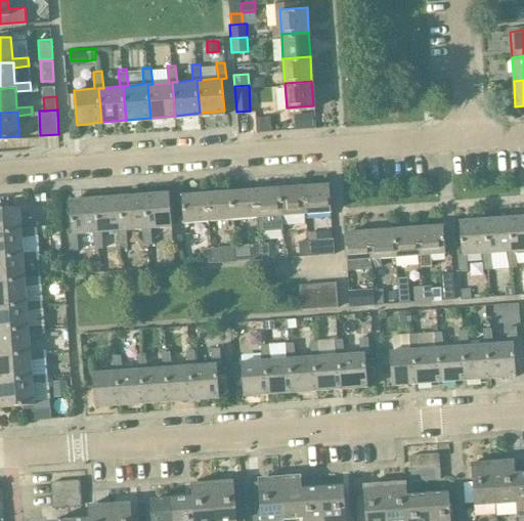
[(311,113),(296,114),(297,125),(312,124),(311,113)]
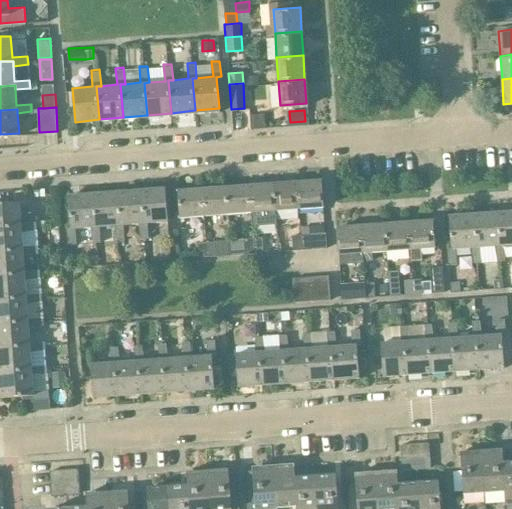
[(296,180),(298,206),(322,204),(320,178),(296,180)]
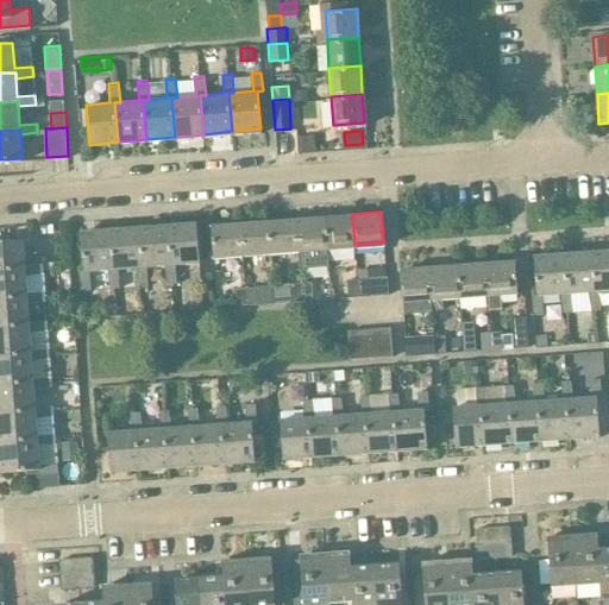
[(352,214),(324,216),(326,247),(355,245),(352,214)]
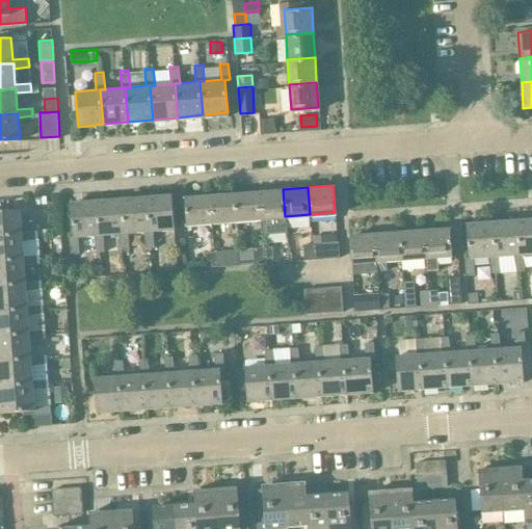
[(283,189),(258,190),(260,218),(261,232),(286,230),(285,216),(283,189)]
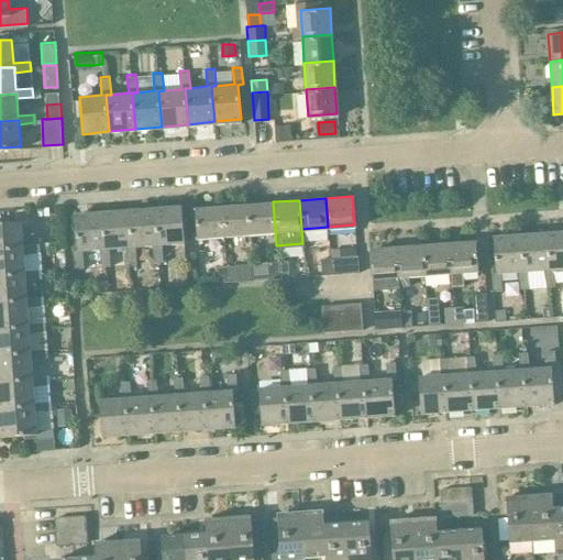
[(273,201),(247,204),(250,233),(275,231),(273,201)]
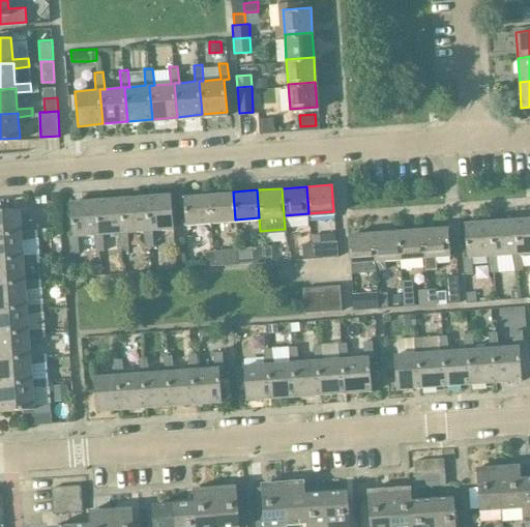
[(233,192),(208,194),(210,222),(235,220),(233,192)]
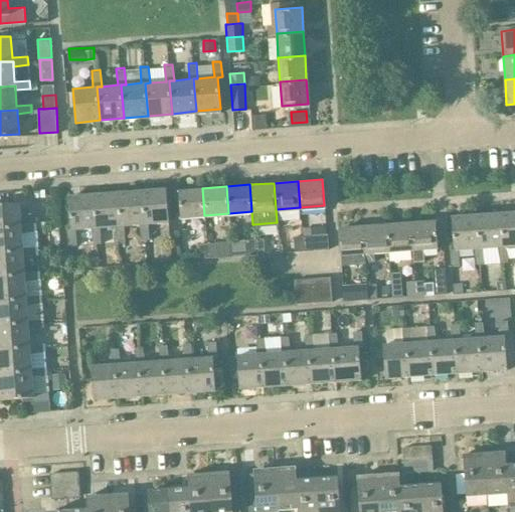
[(144,223),(140,223),(141,238),(149,238),(148,222),(168,220),(165,188),(141,190),(144,223)]
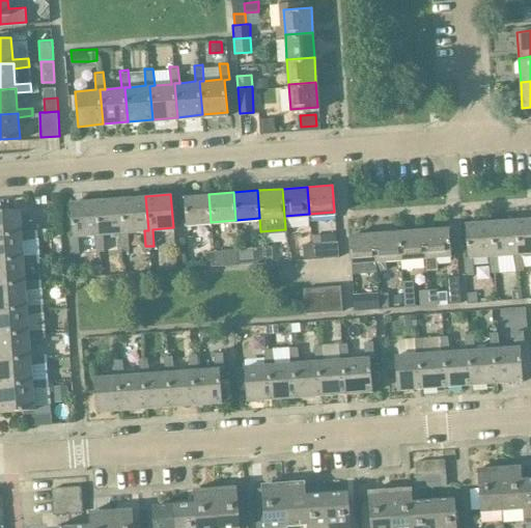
[(186,224),(211,222),(208,194),(184,196),(186,224)]
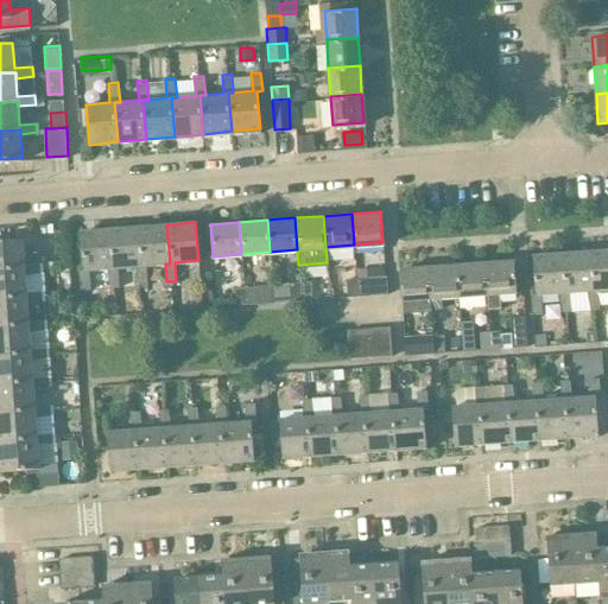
[(141,265),(135,265),(137,284),(146,283),(145,265),(165,264),(170,264),(166,224),(138,227),(141,265)]
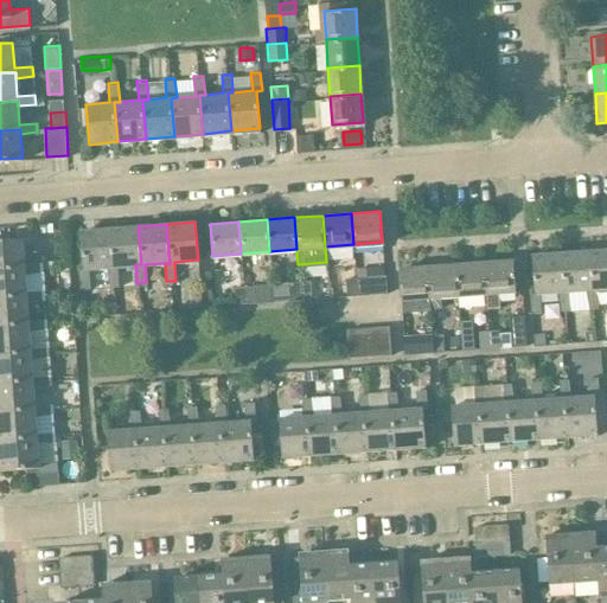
[(113,267),(108,268),(109,286),(120,284),(119,267),(135,264),(141,264),(138,226),(109,229),(113,267)]
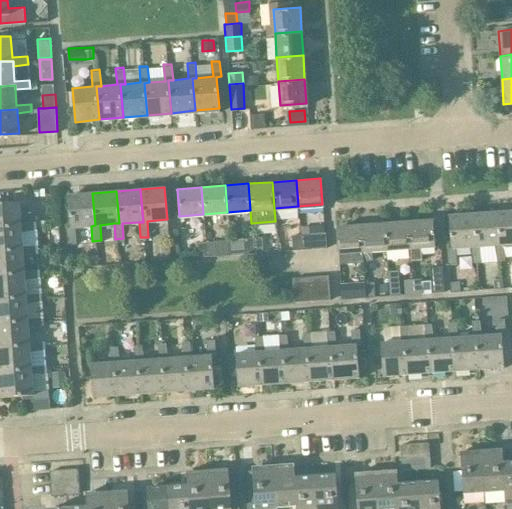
[(75,227),(91,226),(95,225),(92,193),(68,195),(70,226),(66,226),(68,243),(76,242),(75,227)]
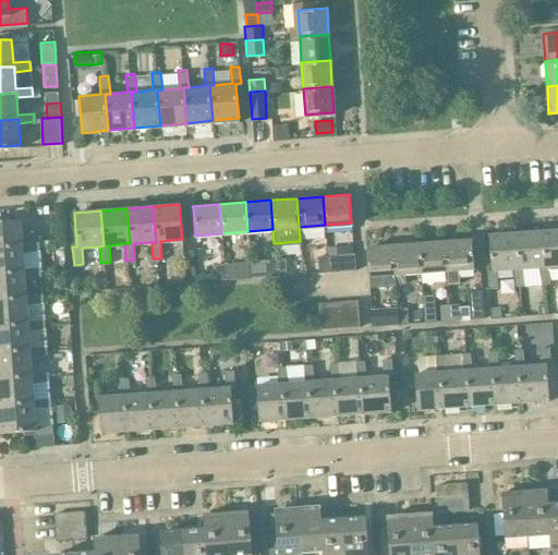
[(0,246),(22,245),(22,250),(39,249),(39,240),(22,242),(20,218),(0,219),(0,246)]
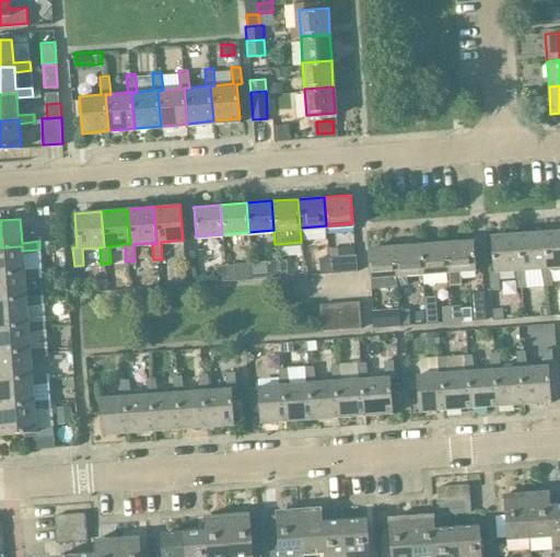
[(547,266),(543,267),(544,283),(552,283),(551,266),(559,265),(559,229),(545,231),(547,266)]
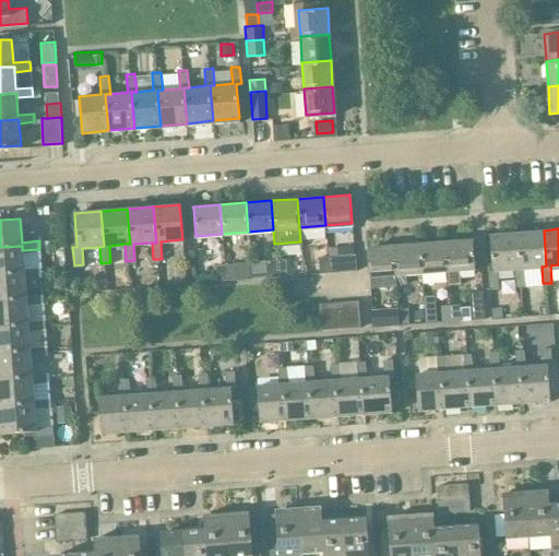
[(520,269),(514,269),(515,285),(525,284),(524,268),(542,267),(546,265),(544,231),(518,232),(520,269)]
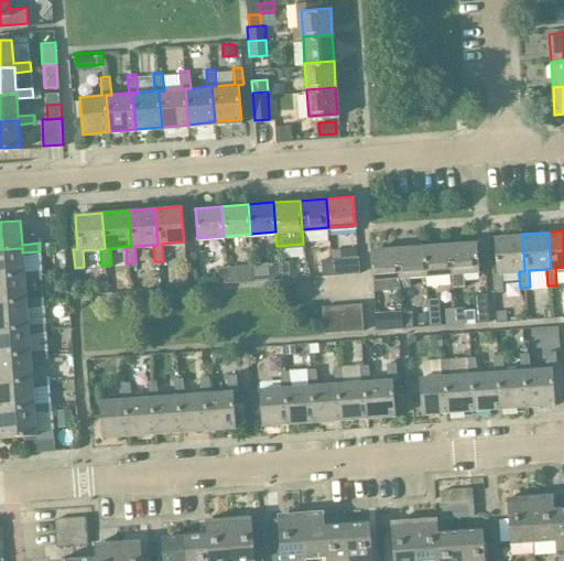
[(502,272),(519,271),(524,271),(522,234),(495,236),(497,271),(492,271),(494,289),(503,289),(502,272)]
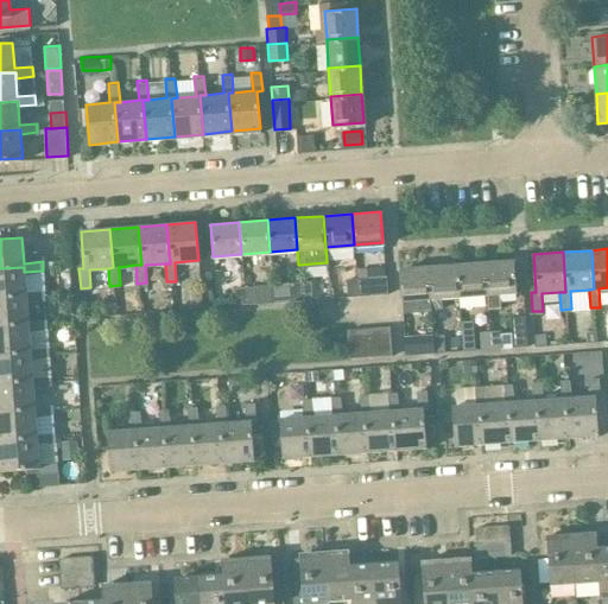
[(485,261),(487,293),(488,307),(500,306),(499,292),(517,291),(514,259),(485,261)]
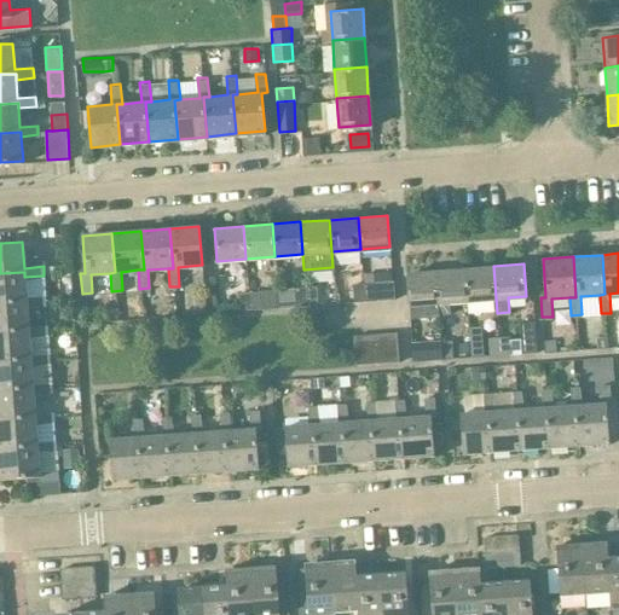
[(467,300),(496,299),(493,266),(464,267),(467,300)]
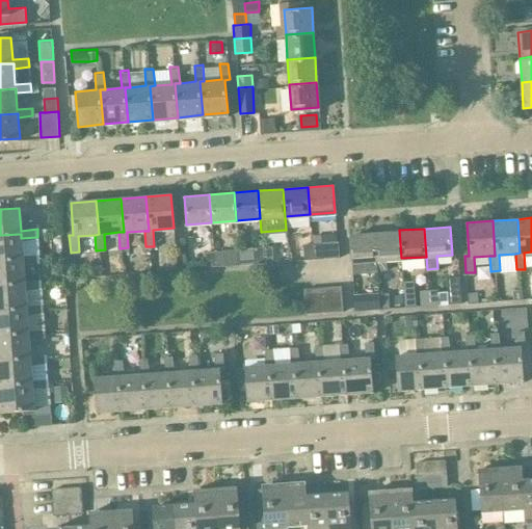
[(387,259),(401,258),(399,230),(374,232),(377,270),(388,269),(387,259)]
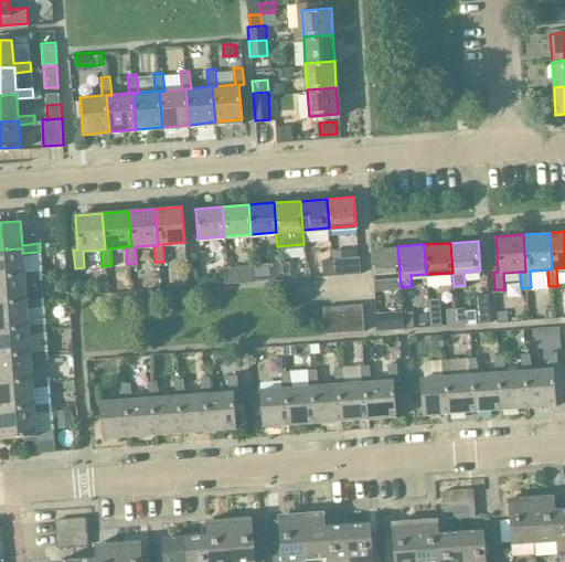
[(391,288),(401,287),(397,246),(371,248),(373,278),(391,277),(391,288)]
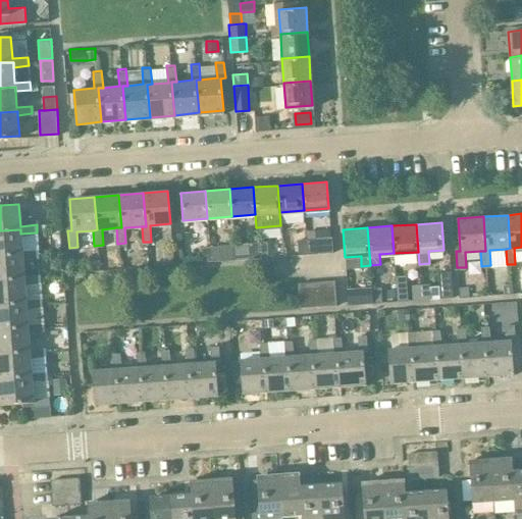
[(0,255),(22,254),(22,259),(38,256),(38,249),(21,250),(20,234),(20,229),(0,230),(0,255)]
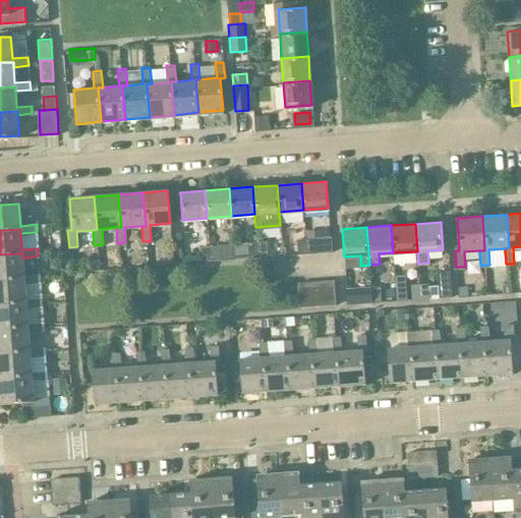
[(305,237),(306,252),(332,250),(331,235),(305,237)]
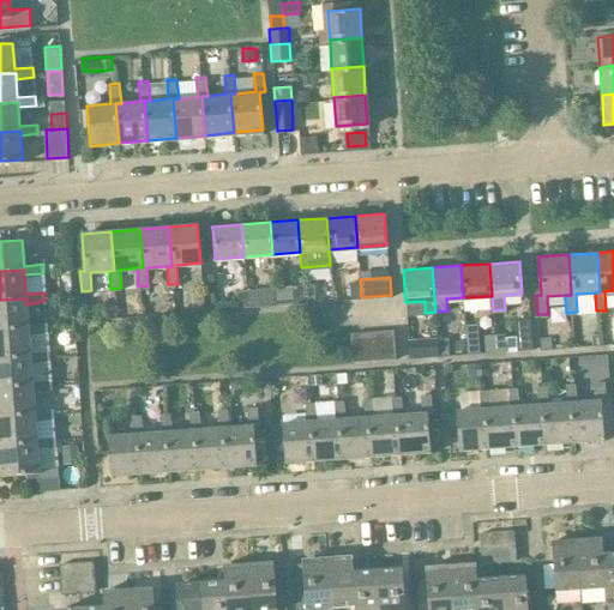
[(351,299),(361,297),(360,279),(350,281),(351,299)]
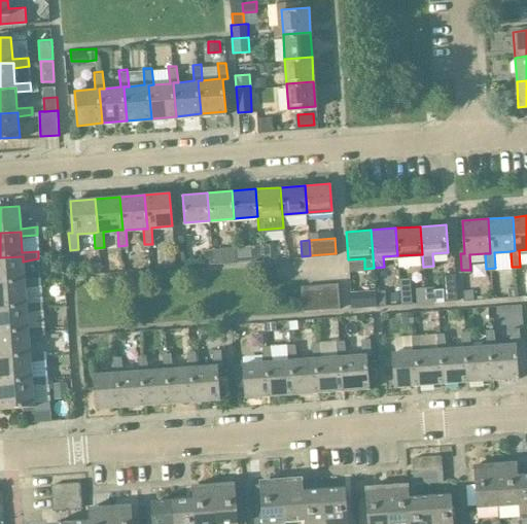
[(259,244),(260,259),(271,258),(270,243),(259,244)]
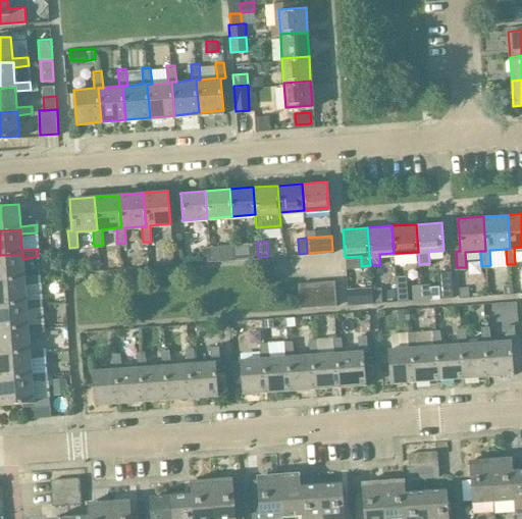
[(233,244),(235,259),(258,257),(257,242),(233,244)]
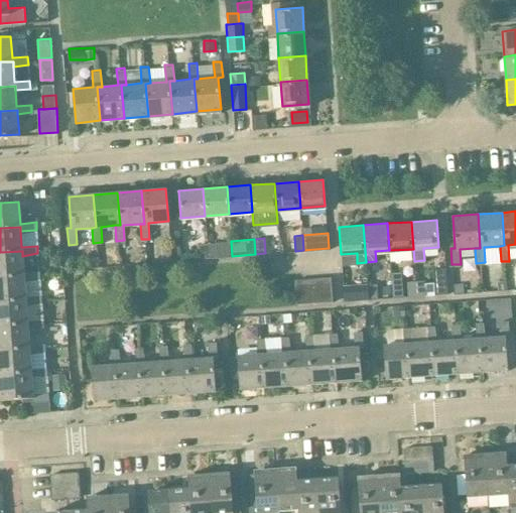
[(207,243),(208,258),(232,256),(231,241),(207,243)]
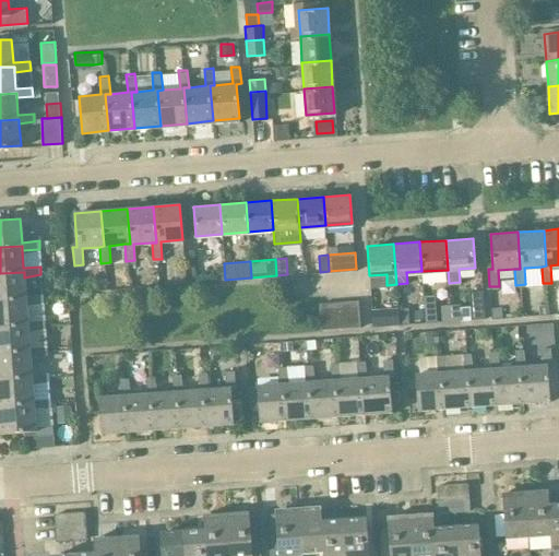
[(216,280),(225,280),(224,263),(215,264),(216,280)]
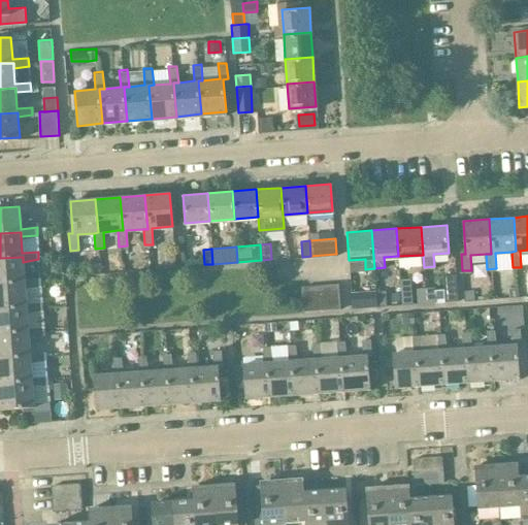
[(0,283),(25,282),(25,287),(40,285),(40,276),(24,277),(23,262),(23,257),(0,258),(0,283)]
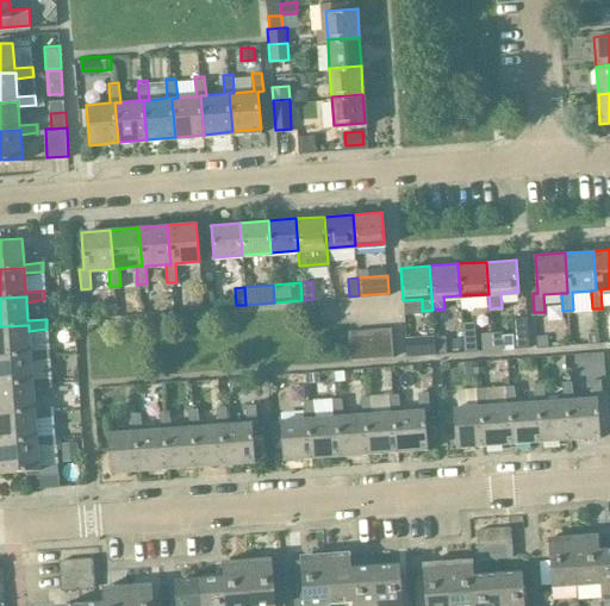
[(515,347),(530,345),(528,314),(512,314),(515,347)]
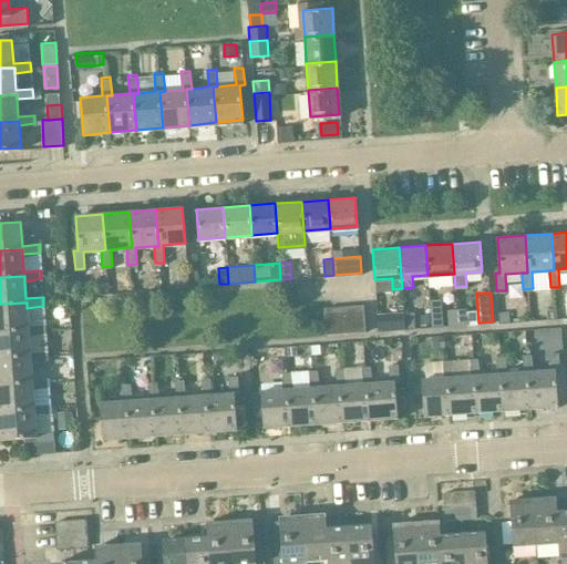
[(0,331),(29,329),(29,335),(45,331),(45,324),(29,326),(27,308),(27,303),(0,304),(0,331)]
